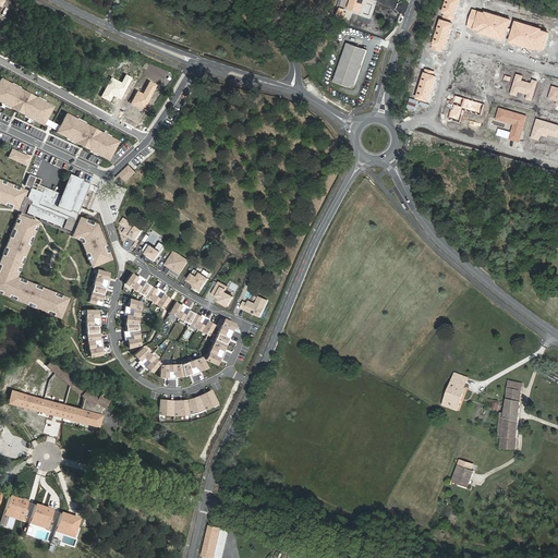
[(350,0),(348,9),(356,11),(360,0),(350,0)]
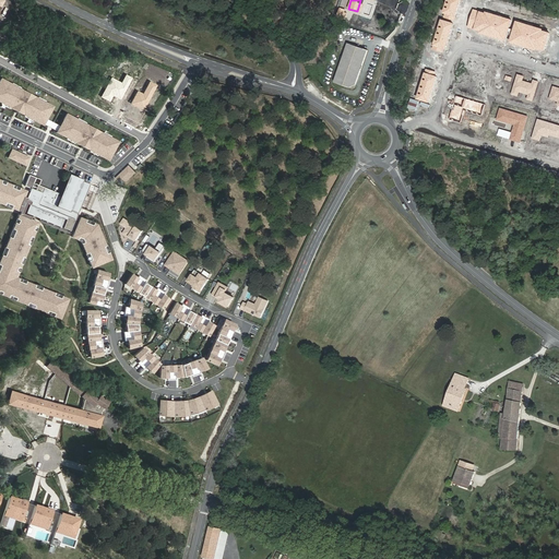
[(460,0),(447,0),(443,12),(445,12),(444,16),(453,20),(460,0)]
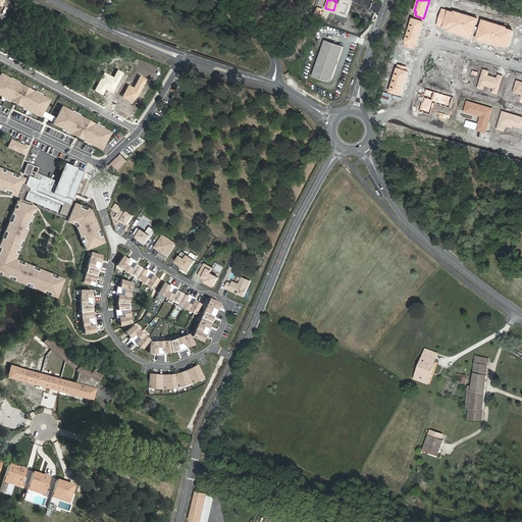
[(322,18),(324,12),(316,9),(314,15),(322,18)]
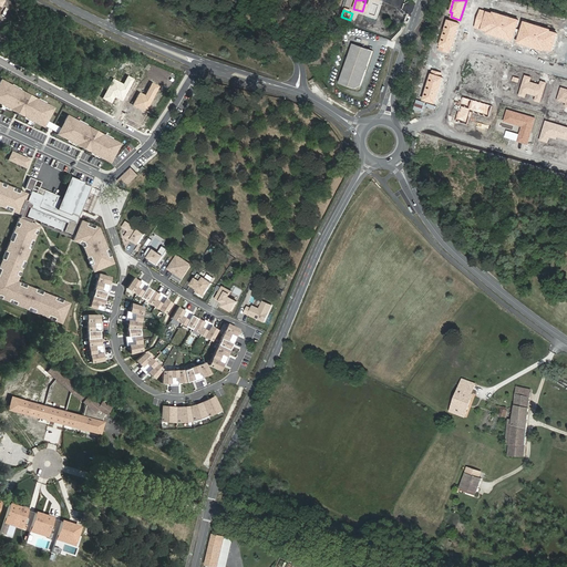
[(475,28),(482,30),(487,12),(481,10),(475,28)]
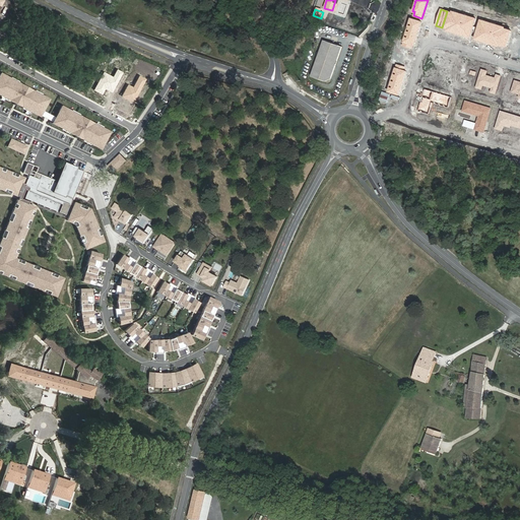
[(452,12),(447,11),(442,27),(447,28),(447,30),(470,38),(472,29),(473,26),(476,18),(452,11),(452,12)]
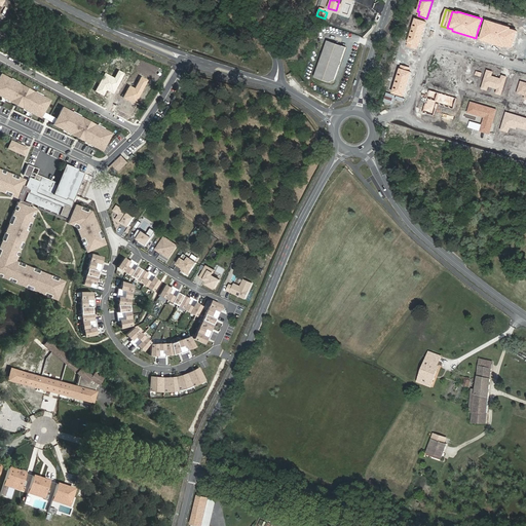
[(415,17),(407,44),(415,47),(416,45),(419,46),(426,21),(415,17)]
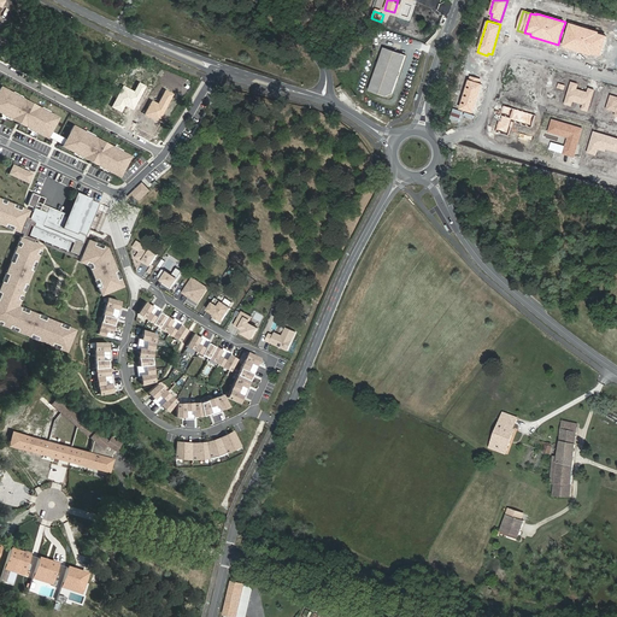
[(599,33),(570,24),(568,34),(566,37),(564,46),(592,54),(592,53),(601,56),(606,36),(598,34),(599,33)]
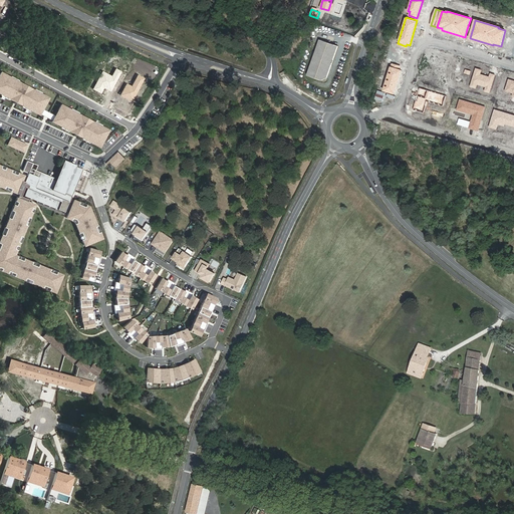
[(336,45),(318,38),(305,74),(319,79),(325,76),(336,45)]
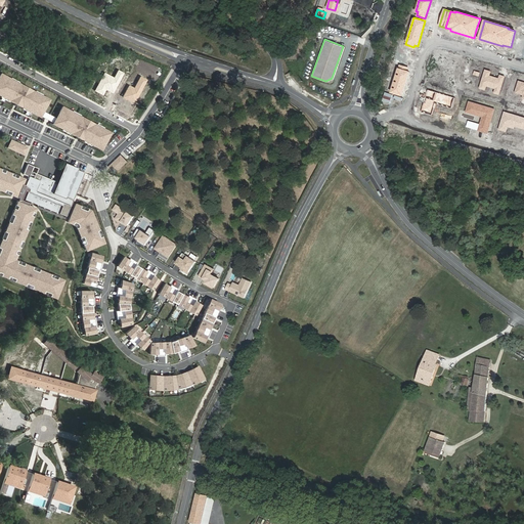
[(400,66),(392,92),(402,95),(409,72),(407,71),(408,68),(400,66)]
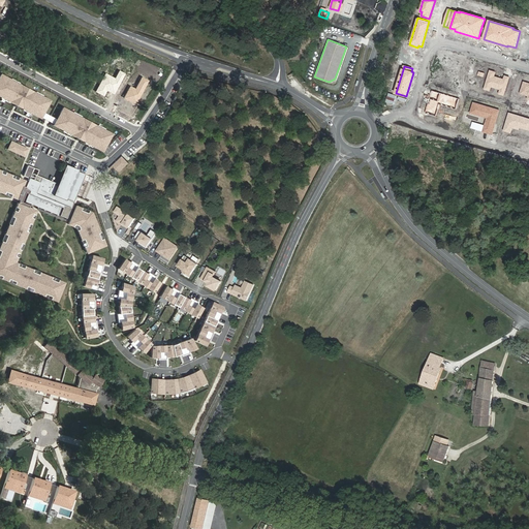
[(491,87),(500,90),(505,91),(509,78),(505,76),(504,80),(501,79),(500,80),(497,79),(497,78),(494,76),(496,72),(490,70),(485,89),(490,91),(491,87)]
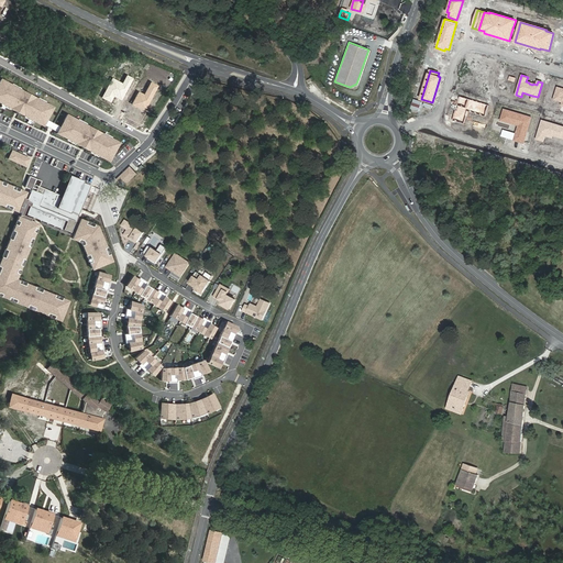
[(117,98),(121,100),(133,79),(128,77),(122,85),(112,79),(102,98),(110,102),(114,96),(118,98),(117,98)]
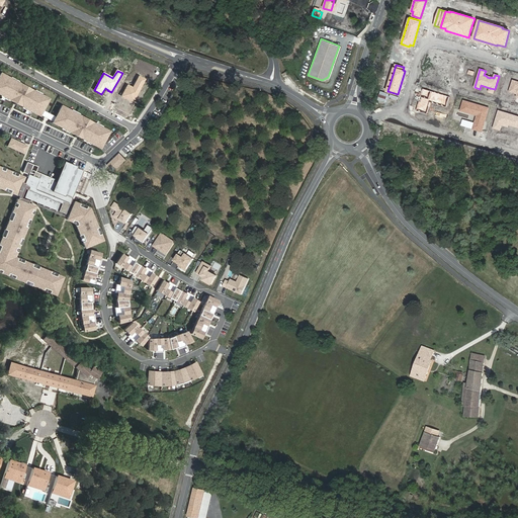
[(56,116),(44,110),(50,98),(41,94),(40,96),(34,92),(35,91),(18,82),(17,83),(10,79),(11,78),(6,75),(0,86),(0,97),(1,98),(2,96),(8,100),(7,101),(21,109),(22,107),(29,111),(28,113),(38,118),(39,116),(52,122),(51,124),(61,131),(62,128),(69,133),(68,134),(82,142),(83,140),(90,144),(89,145),(99,150),(109,131),(102,126),(101,128),(95,125),(96,123),(79,114),(79,116),(71,112),(72,110),(62,105),(56,116)]
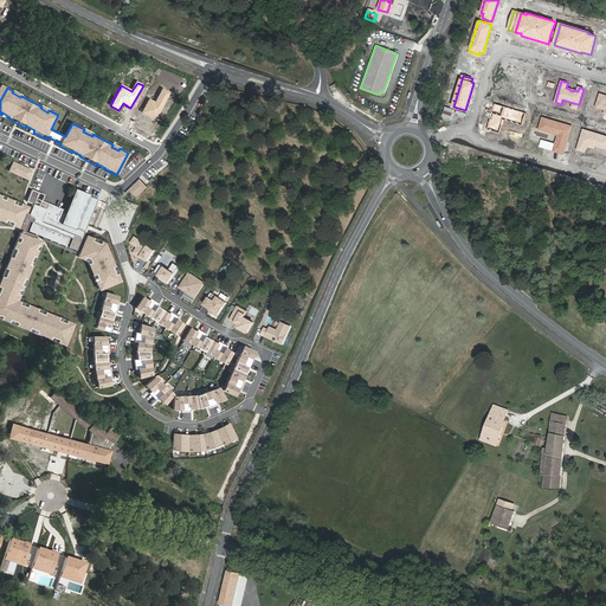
[(150,98),(143,111),(156,118),(171,92),(163,88),(156,102),(150,98)]
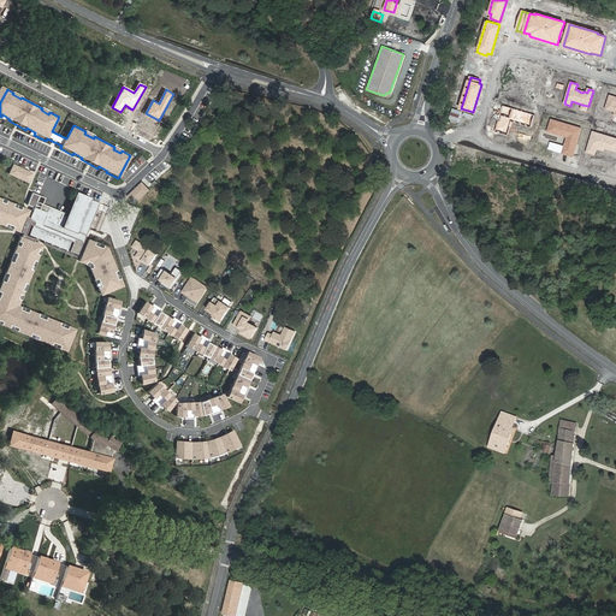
[(534,116),(503,106),(499,118),(495,132),(507,135),(510,122),(531,128),(534,116)]
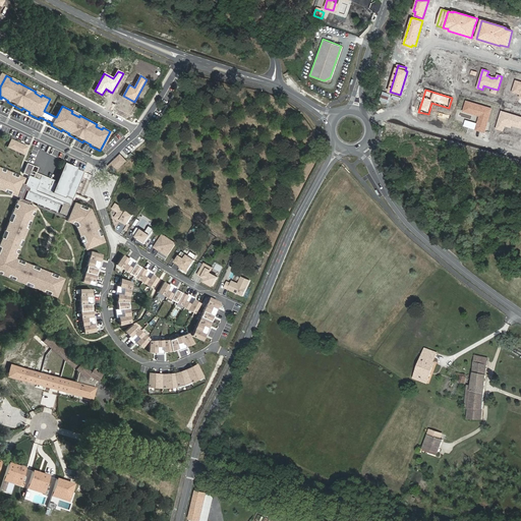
[(463,111),(477,115),(475,123),(473,129),(484,132),(491,109),(466,102),(463,111)]
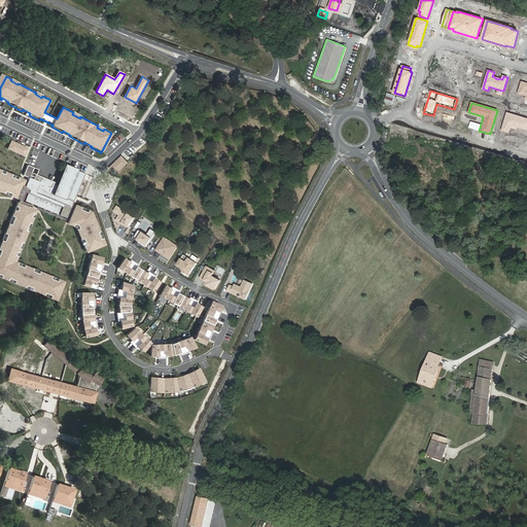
[(526,118),(507,112),(502,131),(508,133),(511,128),(517,129),(518,127),(526,130),(526,118)]
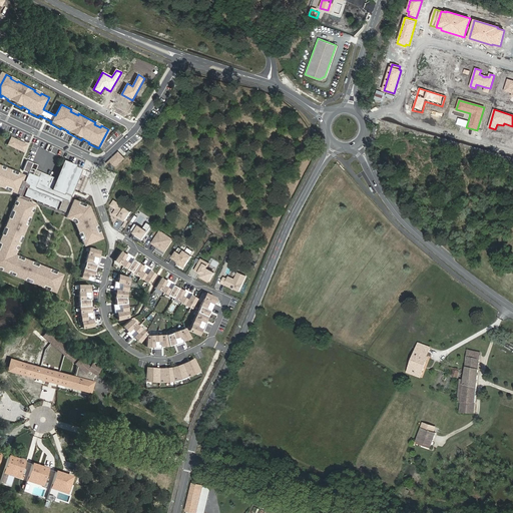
[(107,127),(111,124),(103,116),(100,120),(107,127)]
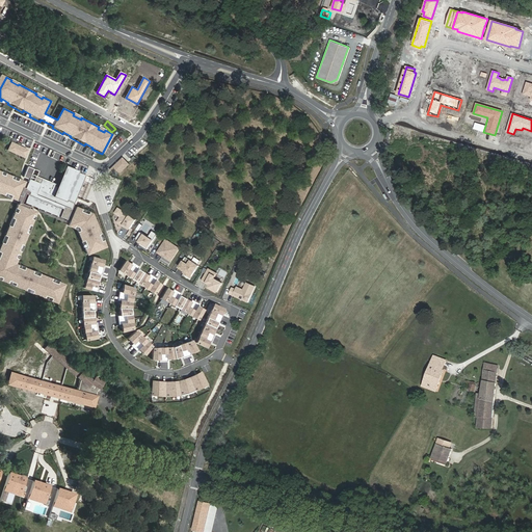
[(483,132),(485,126),(475,123),(473,129),(483,132)]
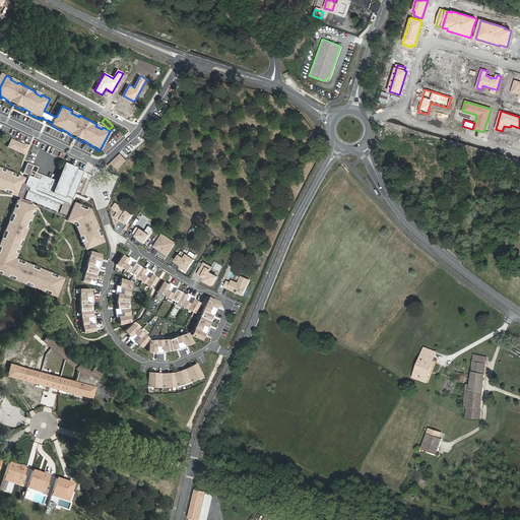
[(11,139),(8,146),(23,154),(27,146),(11,139)]
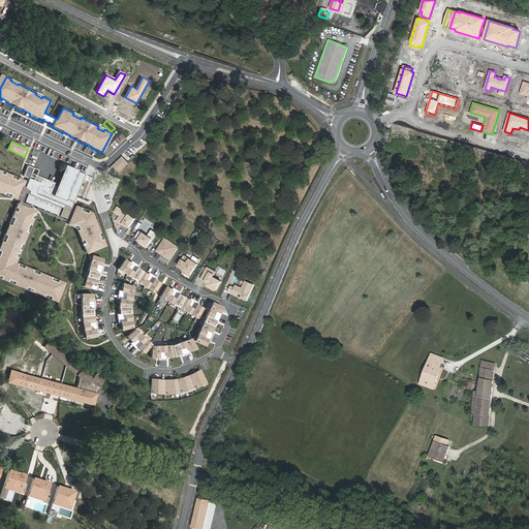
[(129,163),(123,157),(110,169),(117,176),(129,163)]
